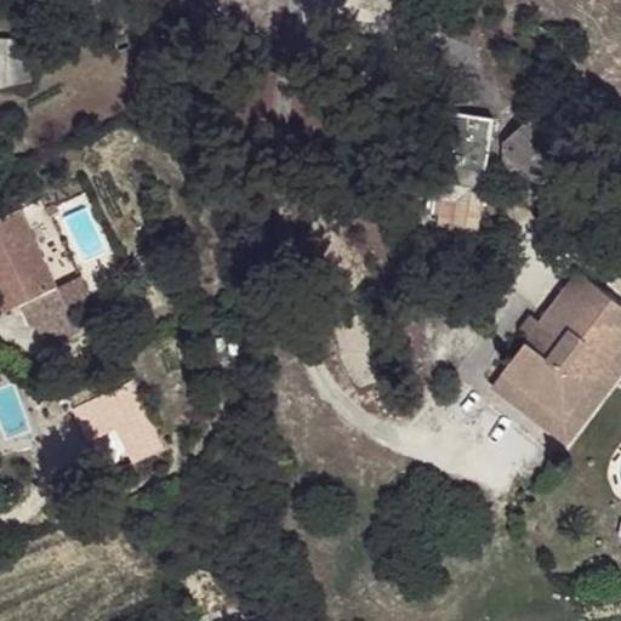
[(33,44),(0,41),(0,86),(5,85),(32,81),(33,44)]
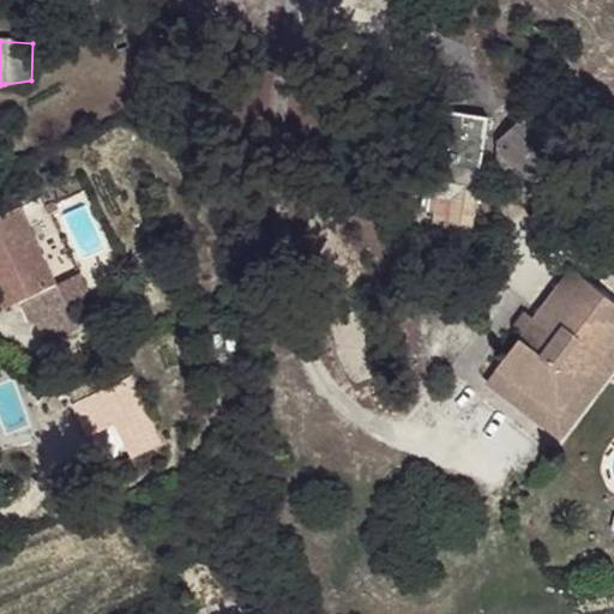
[(440,222),(474,227),(489,118),(445,112),(437,168),(432,169),(429,174),(431,179),(435,182),(433,193),(428,192),(426,210),(441,212),(440,222)]
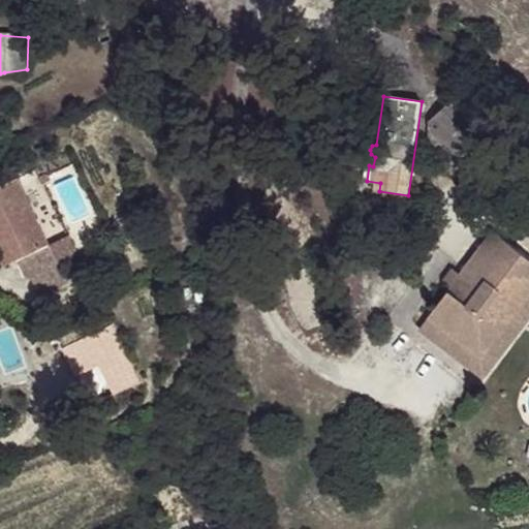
[(430,123),(431,149),(450,169),(491,131),(458,97),(430,123)]
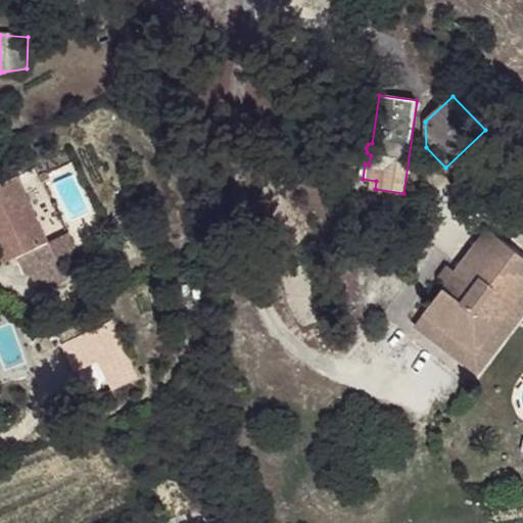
[(48,243),(16,177),(0,184),(0,231),(3,230),(16,257),(26,278),(31,275),(57,263),(48,243)]
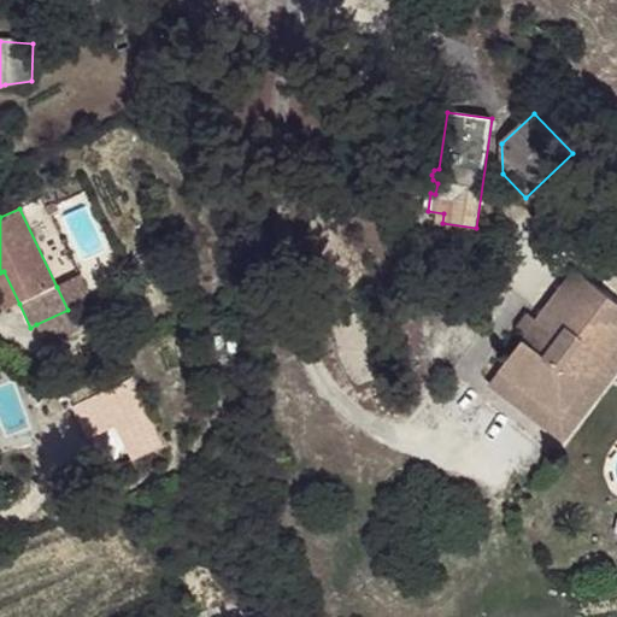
[(4,271),(0,272),(0,298),(6,311),(19,304),(4,271)]
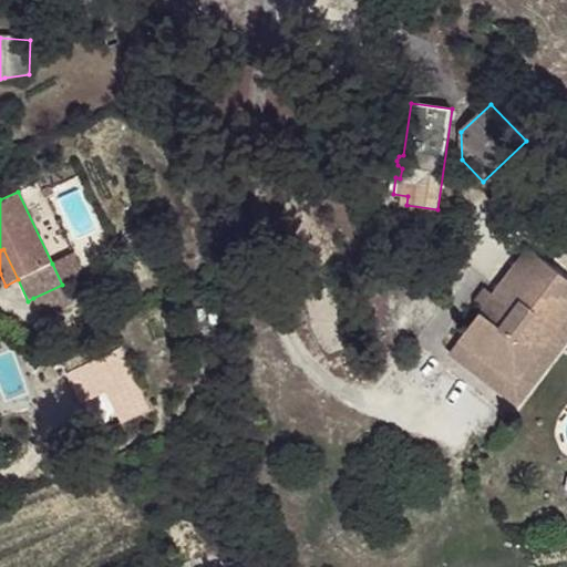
[(515,383),(566,316),(566,277),(529,249),(494,296),(485,308),(460,340),(515,383)]
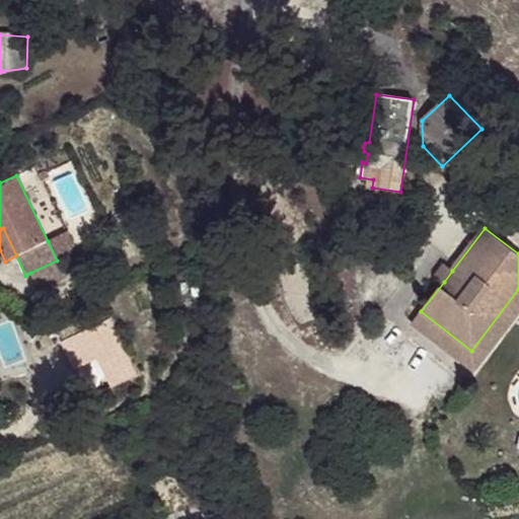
[(48,241),(57,261),(77,251),(68,231),(48,241)]
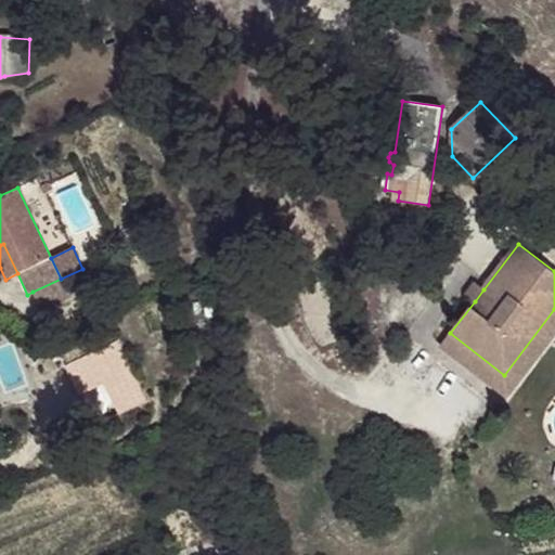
[(61,279),(33,292),(40,309),(68,296),(61,279)]
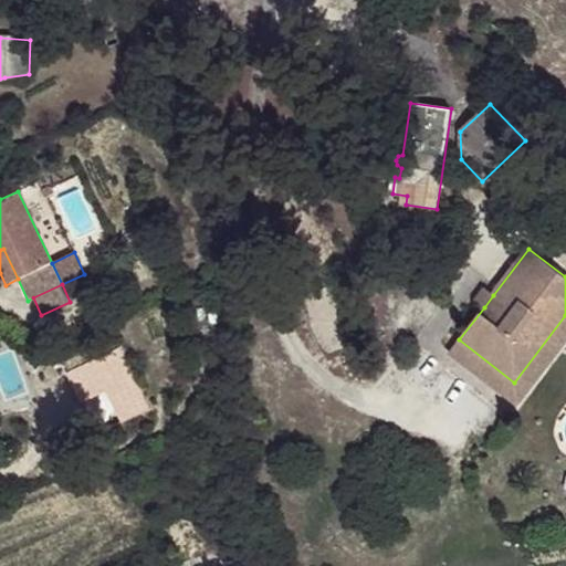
[(475,301),(484,307),(493,295),(485,289),(475,301)]
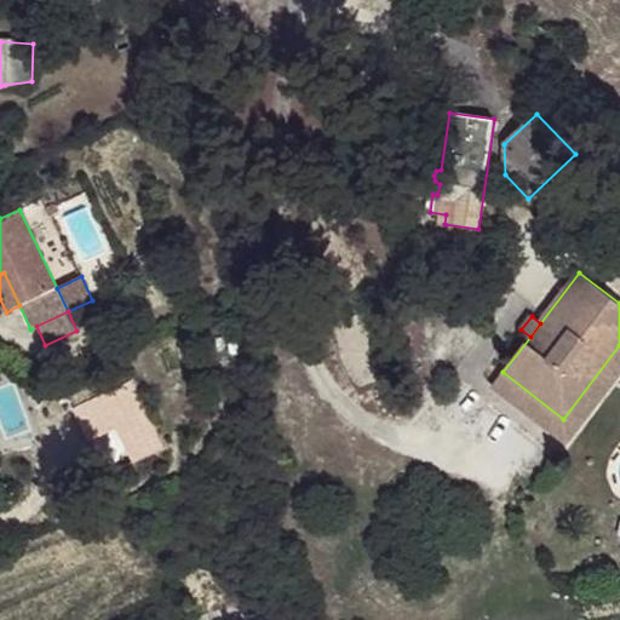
[(619,345),(563,419),(503,372),(491,388),(566,445),(619,373),(619,345)]
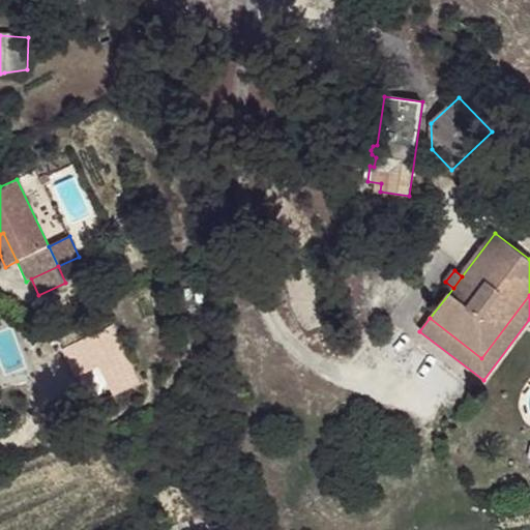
[(93,335),(107,362),(104,363),(118,393),(141,383),(113,325),(93,335)]
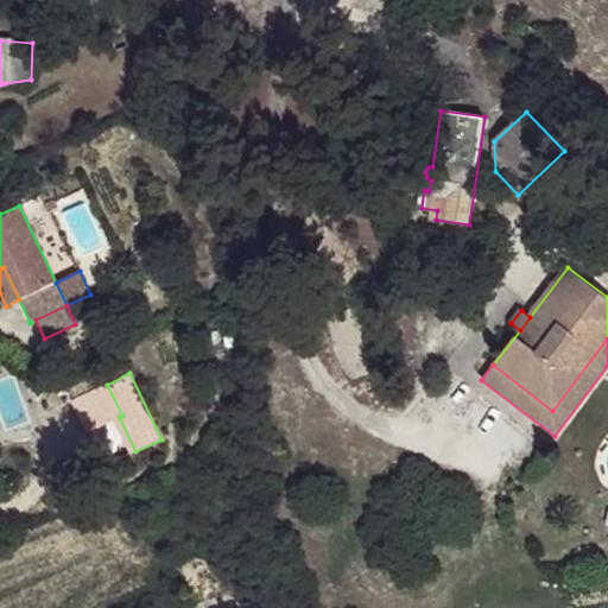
[(107,385),(71,401),(87,432),(119,417),(122,416),(107,385)]
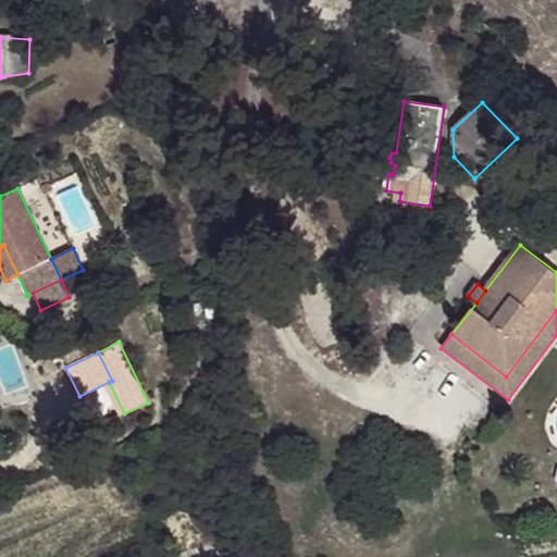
All buildings are outlined.
